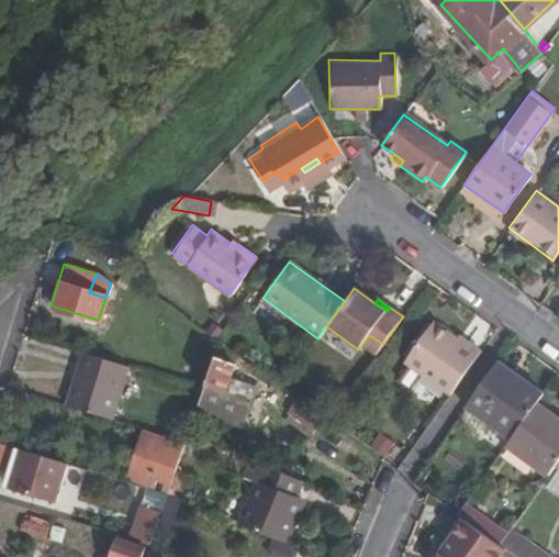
[(405,361),(450,393),(480,352),(466,341),(464,344),(456,338),(434,323),(405,361)]
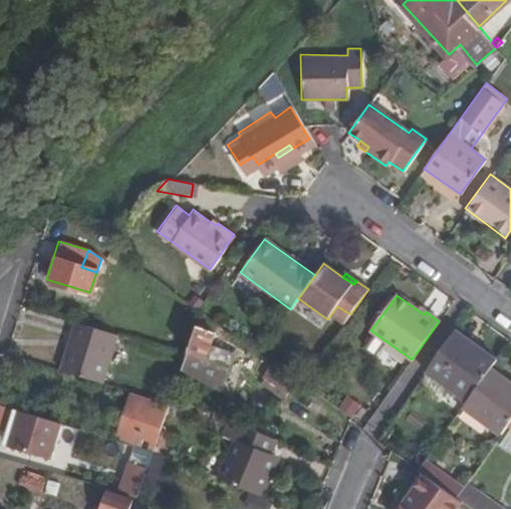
[(217,324),(200,312),(184,356),(181,366),(219,384),(232,353),(209,345),(217,324)]
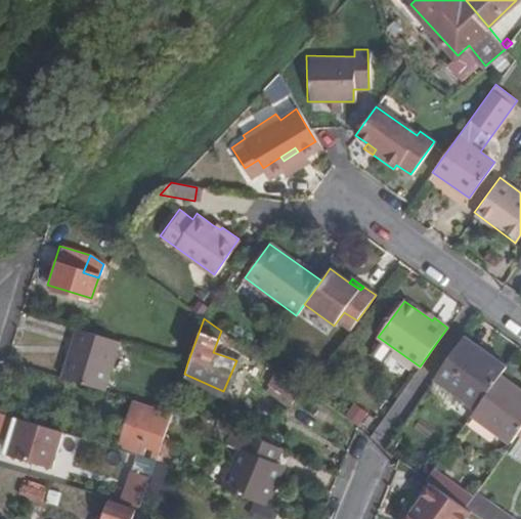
[(117,341),(75,328),(59,377),(101,389),(117,341)]
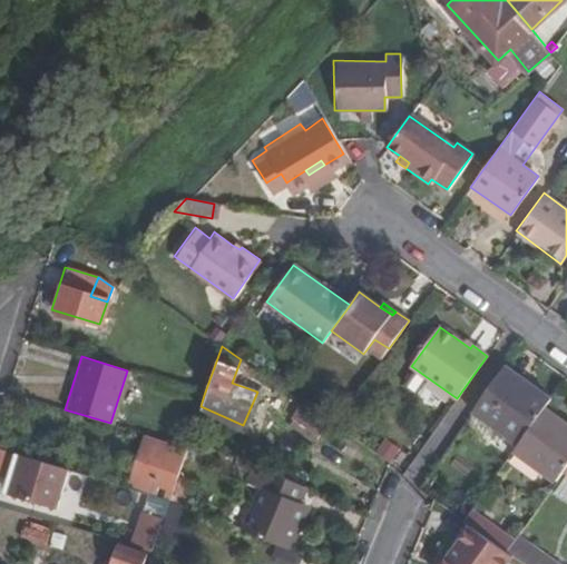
[(551,396),(505,363),(471,409),(518,442),(541,409),(551,396)]
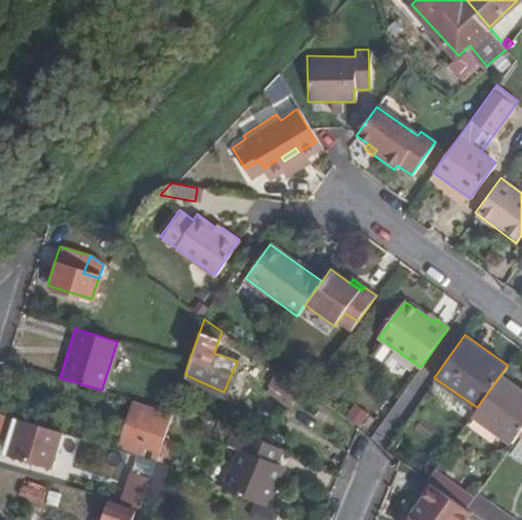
[(298,387),(272,367),(263,380),(290,399),(298,387)]
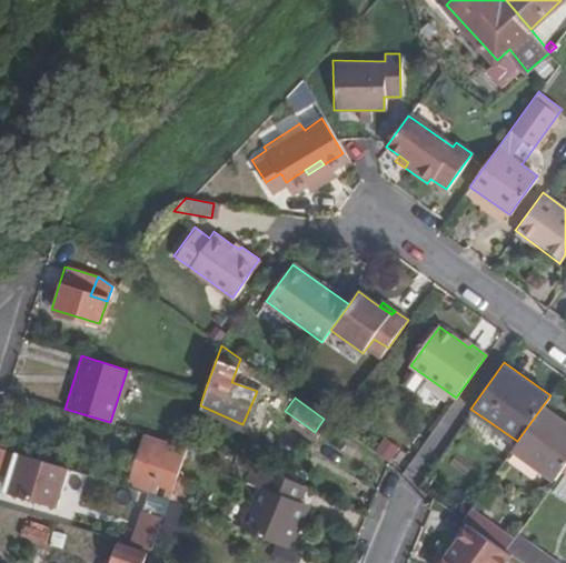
[(565,426),(540,409),(517,441),(513,446),(555,478),(563,465),(565,461),(565,426)]
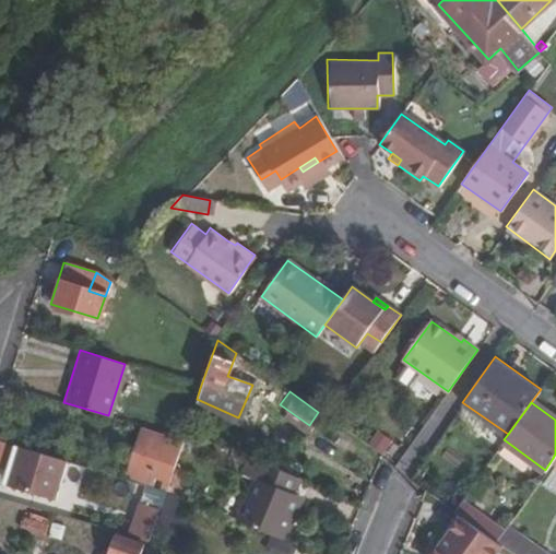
[(376,424),(368,440),(385,447),(392,432),(376,424)]
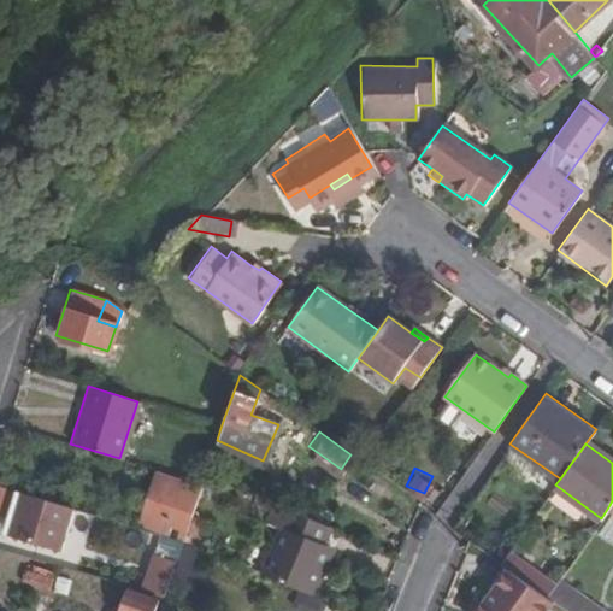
[(158,471),(139,527),(182,541),(195,501),(175,494),(180,477),(158,471)]
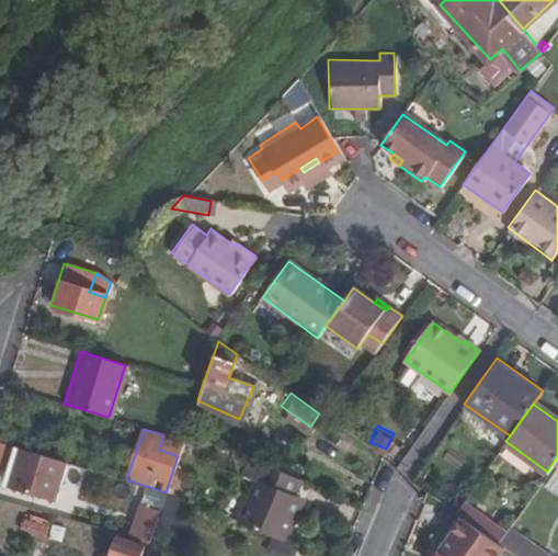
[(13,478),(49,489),(59,462),(41,455),(40,457),(21,452),(13,478)]
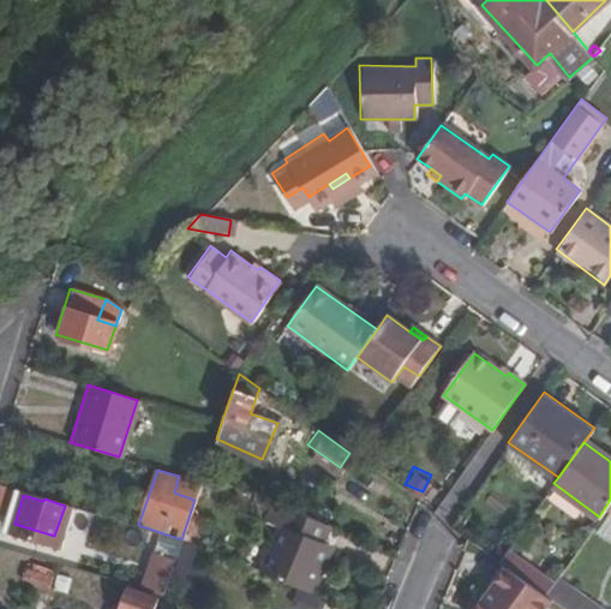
[(323,541),(329,525),(288,506),(262,572),(313,593),(333,545),(323,541)]
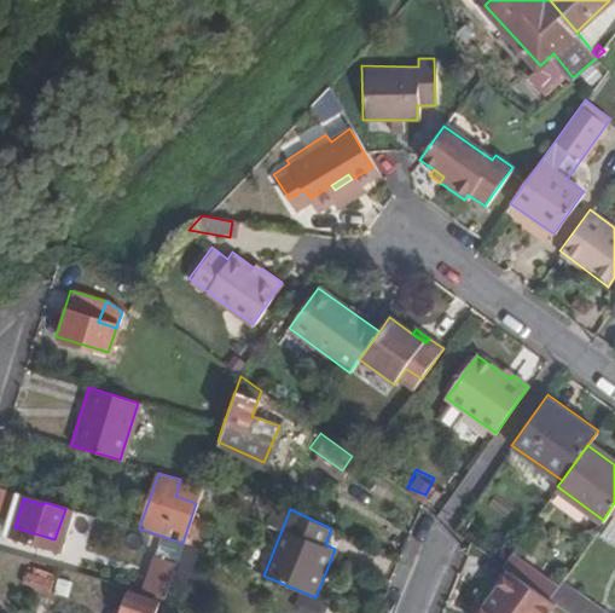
[(522,535),(503,564),(505,565),(512,571),(549,596),(560,582),(527,559),(537,545),(522,535)]
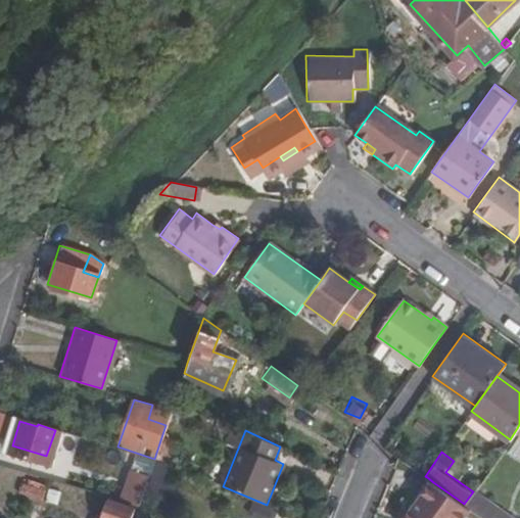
[(131,470),(121,501),(137,506),(148,476),(131,470)]
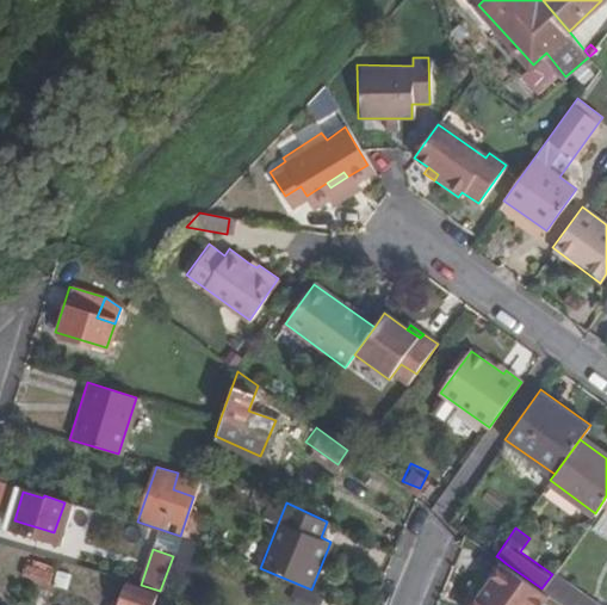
[(506,563),(499,557),(478,586),(485,592),(506,563)]
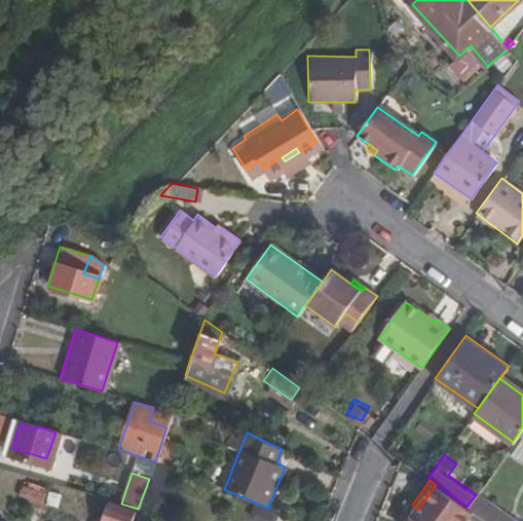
[(467,507),(436,485),(418,510),(416,508),(406,520),(467,520),(474,512),(467,507)]
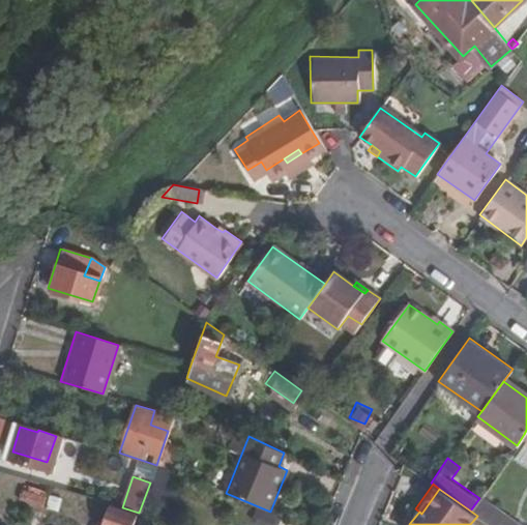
[(479,498),(470,511),(477,516),(490,524),(499,513),(479,498)]
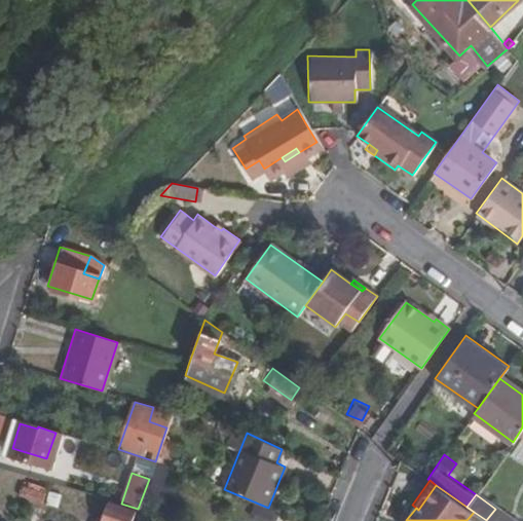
[(133,520),(137,512),(111,501),(105,519),(99,517),(97,520),(133,520)]
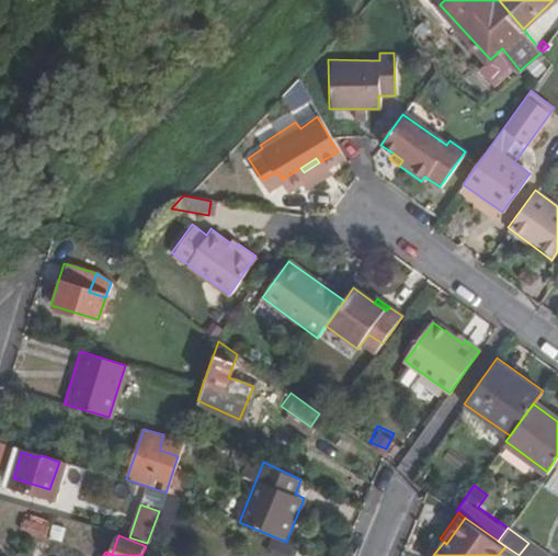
[(528,543),(519,555),(556,555),(546,549),(543,553),(528,543)]
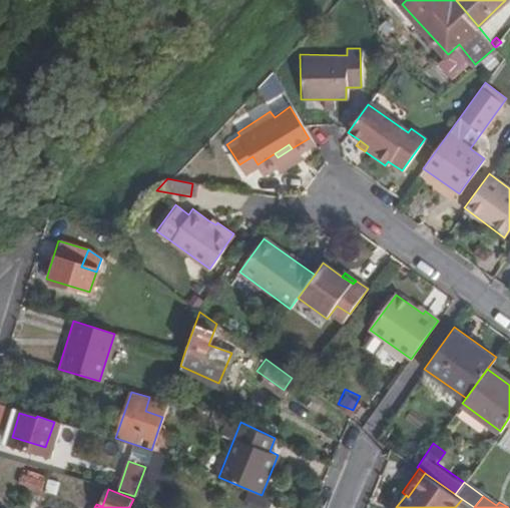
All buildings are outlined.
